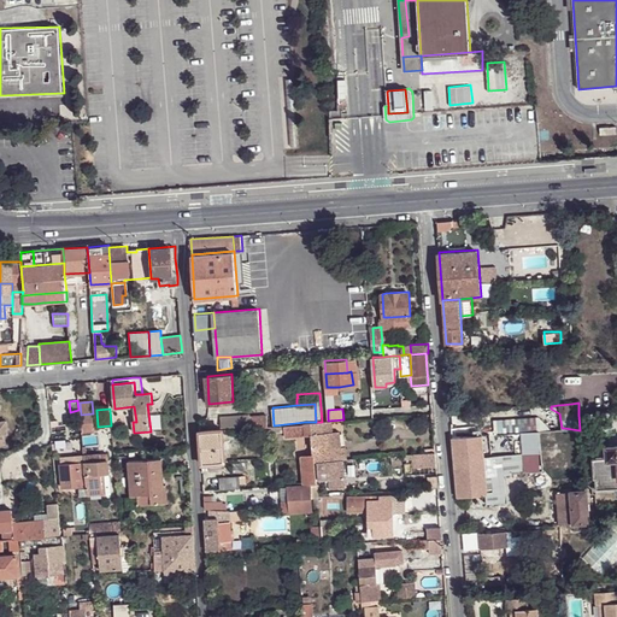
[(83,434),(95,433),(93,413),(81,415),(83,434)]
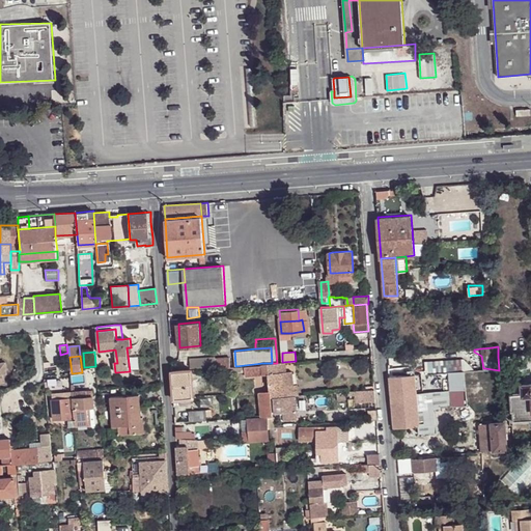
[(511,356),(498,357),(499,370),(500,370),(512,369),(511,356)]
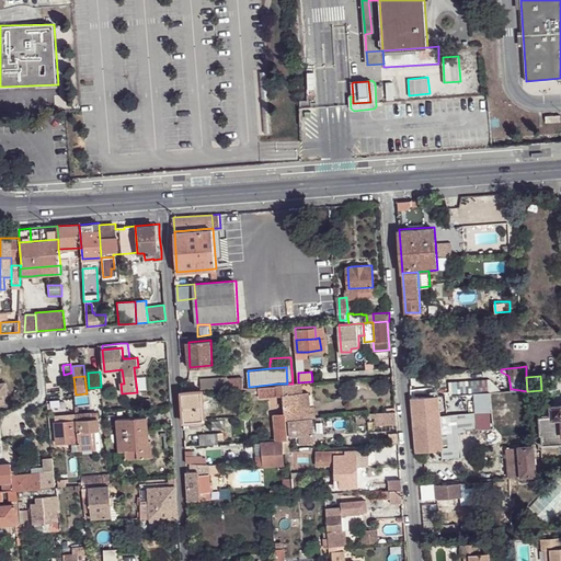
[(224,378),(202,380),(203,387),(203,390),(228,388),(227,380),(227,378),(224,378)]
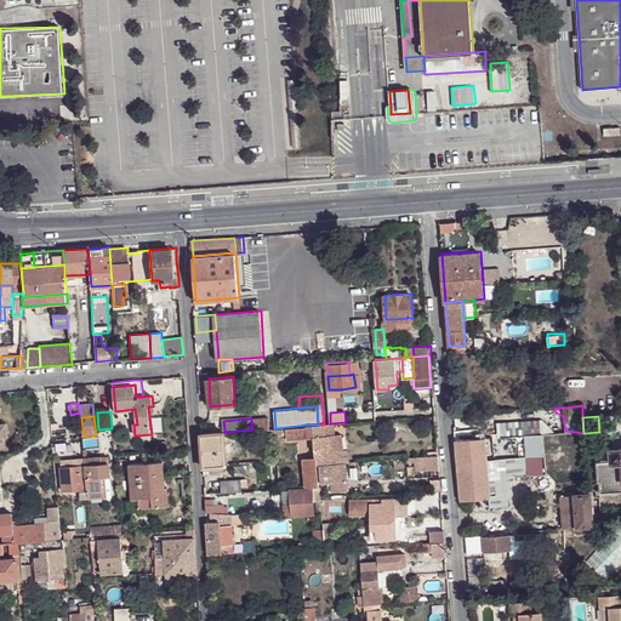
[(494,423),(495,437),(502,436),(541,433),(540,420),(494,423)]
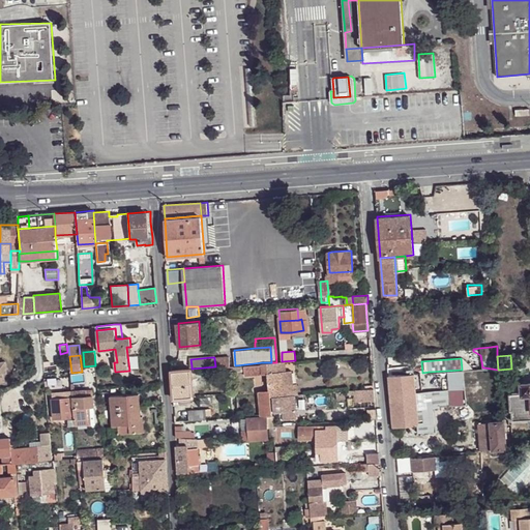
[(262,362),(244,364),(245,375),(255,375),(255,372),(263,371),(263,374),(268,374),(269,390),(270,390),(270,396),(273,396),(290,394),(296,394),(299,394),(297,383),(294,383),(288,384),(287,371),(286,361),(282,361),(280,361),(277,361),(276,362),(271,362),(262,362)]
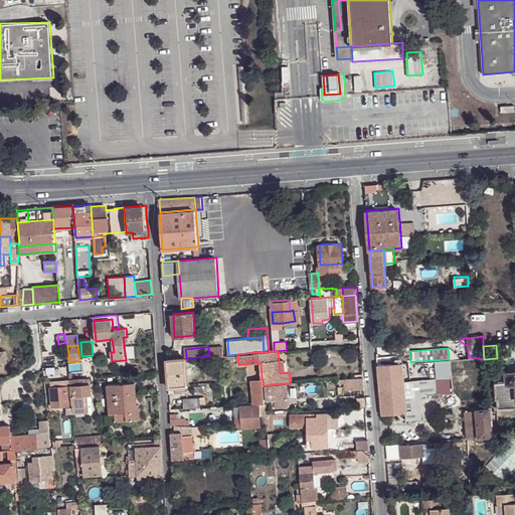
[(186,358),(167,359),(168,387),(185,385),(188,385),(186,358)]
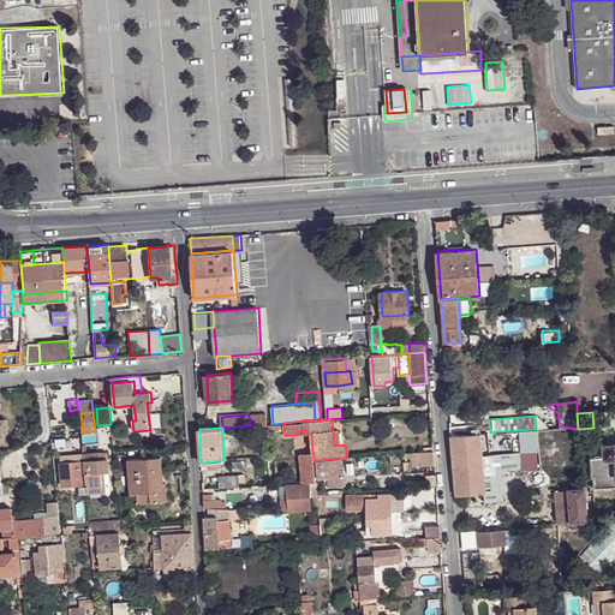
[(536,429),(497,431),(500,469),(538,466),(538,461),(537,443),(536,429)]
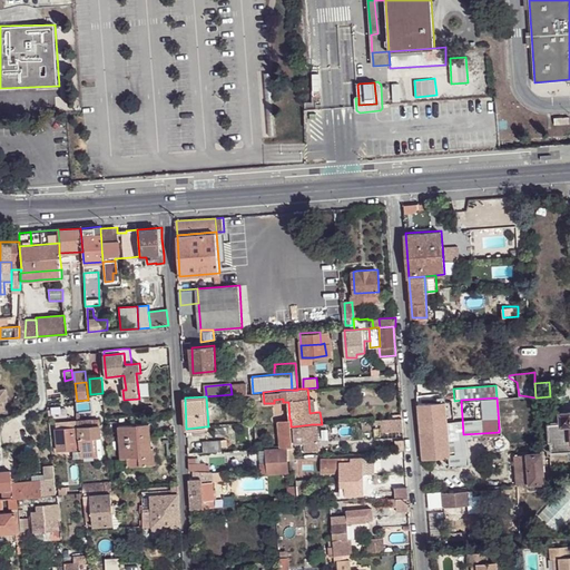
[(446,401),(449,436),(463,435),(463,434),(461,400),(454,401),(446,401)]
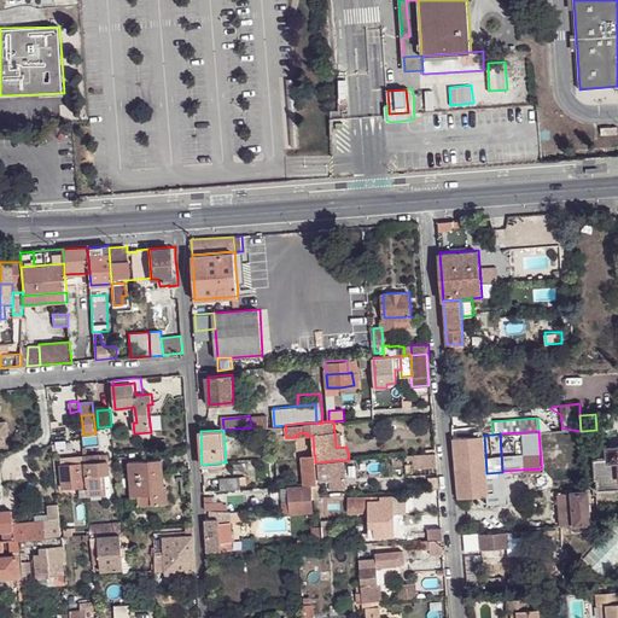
[(487,495),(489,495),(487,473),(484,435),(483,435),(454,437),(459,497),(487,495)]
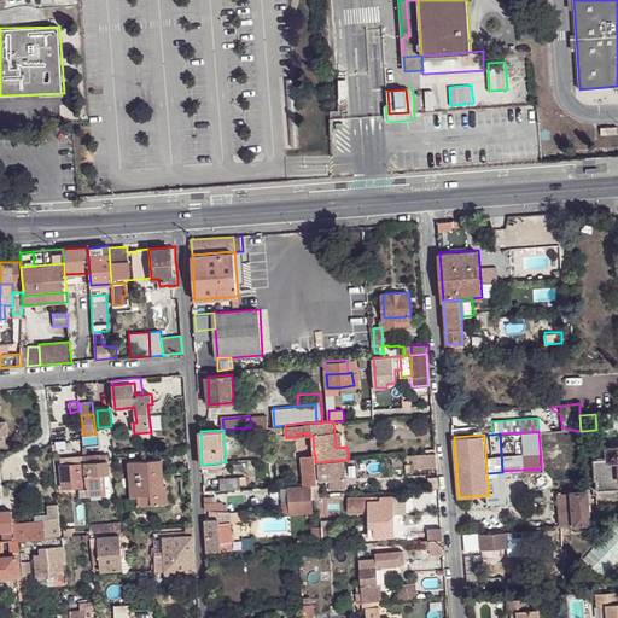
[(540,445),(541,464),(561,462),(560,443),(540,445)]
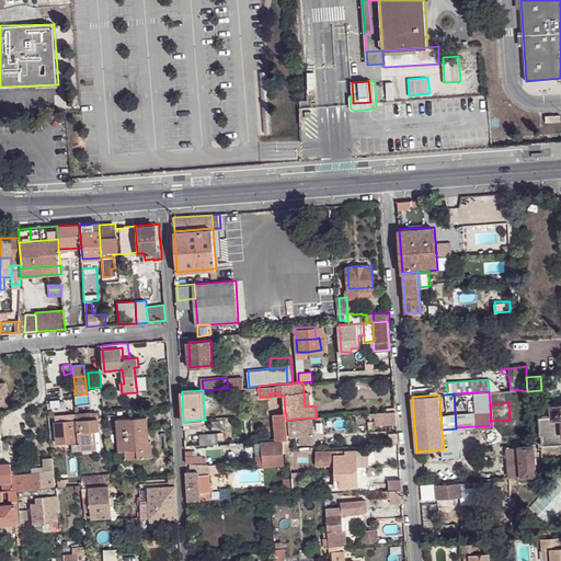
[(560,403),(551,405),(552,415),(552,418),(554,416),(560,415),(560,403)]
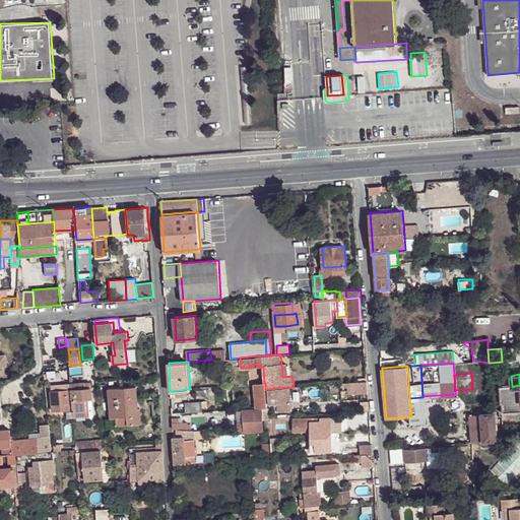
[(368,381),(348,382),(340,383),(341,387),(349,387),(349,394),(369,393),(368,381)]
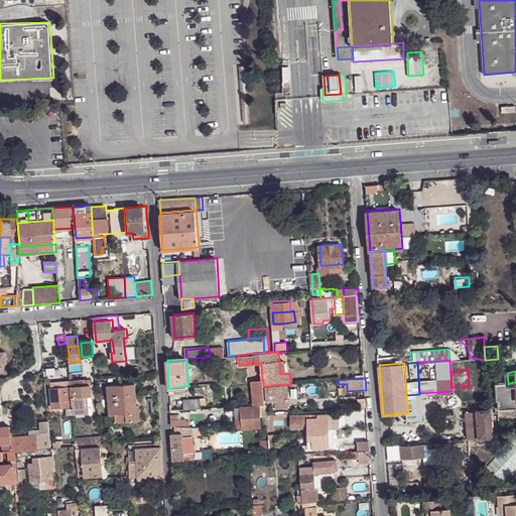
[(89,413),(88,395),(92,395),(91,384),(85,384),(85,379),(71,380),(72,386),(74,413),(74,415),(89,413)]
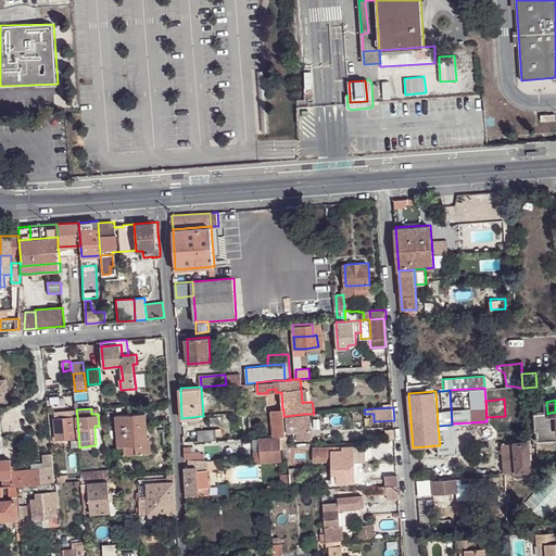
[(272,411),(274,434),(279,434),(286,434),(283,416),(283,409),(282,409),(272,411)]
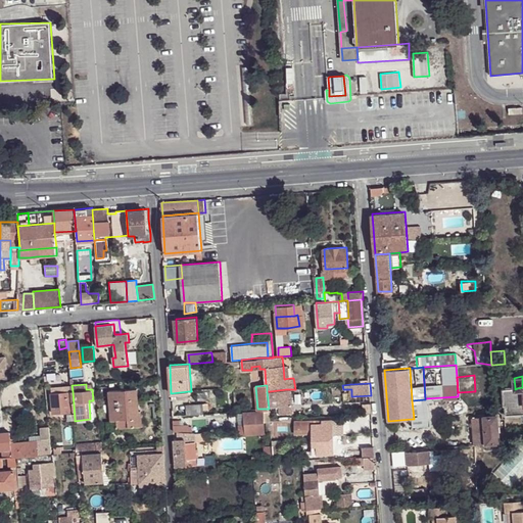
[(138,387),(109,389),(111,419),(116,419),(117,426),(142,425),(141,410),(137,410),(128,411),(127,398),(137,397),(138,397),(138,388),(138,387)]
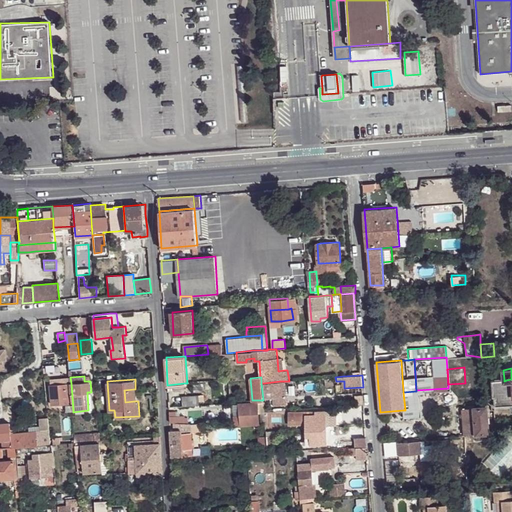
[(511,404),(511,384),(507,385),(506,380),(504,381),(504,379),(492,380),(492,390),(493,393),(493,397),(494,397),(494,400),(495,406),(511,404)]
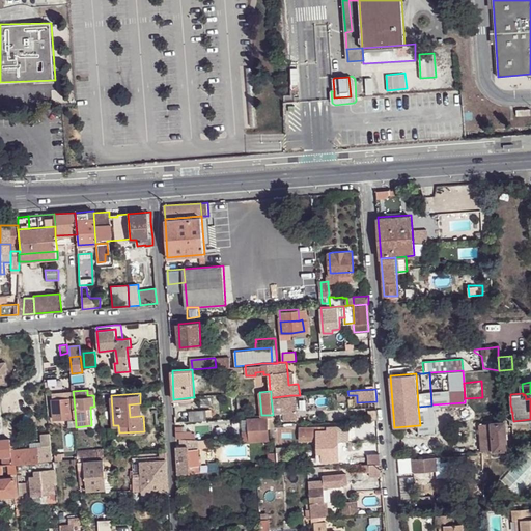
[(290,395),(274,397),(275,413),(282,412),(283,417),(291,417),(290,395)]
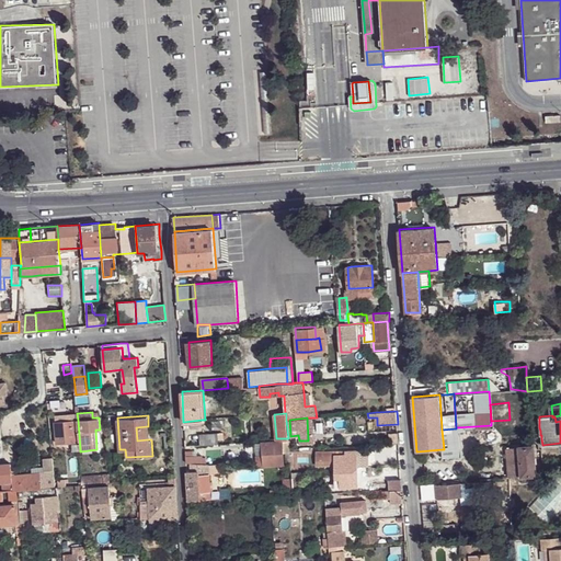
[(307,418),(308,441),(316,439),(313,418),(307,418)]
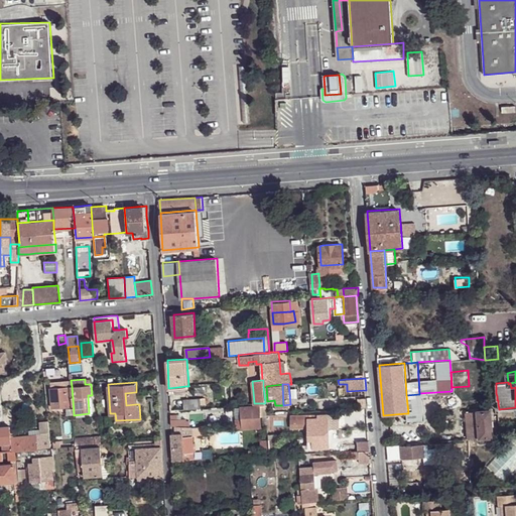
[(59,387),(51,387),(53,408),(66,407),(67,414),(74,413),(72,386),(66,386),(59,387)]
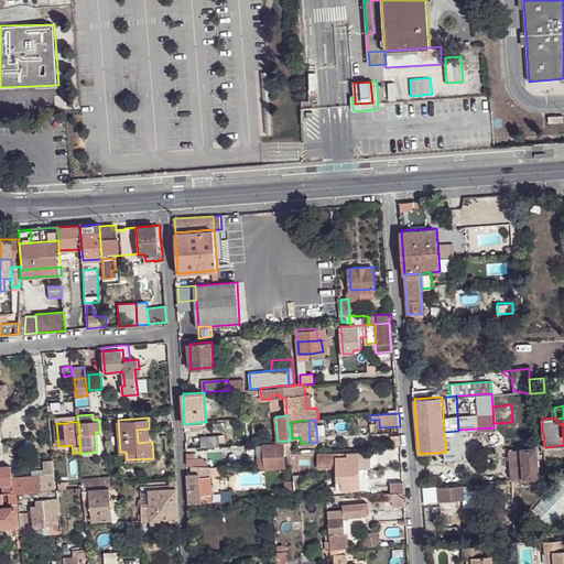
[(148,429),(137,430),(138,443),(148,442),(148,429)]
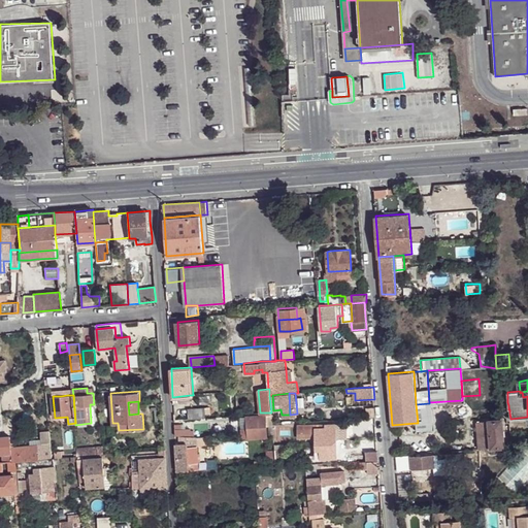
[(416,404),(418,423),(416,423),(417,430),(430,429),(431,422),(429,403),(416,404)]
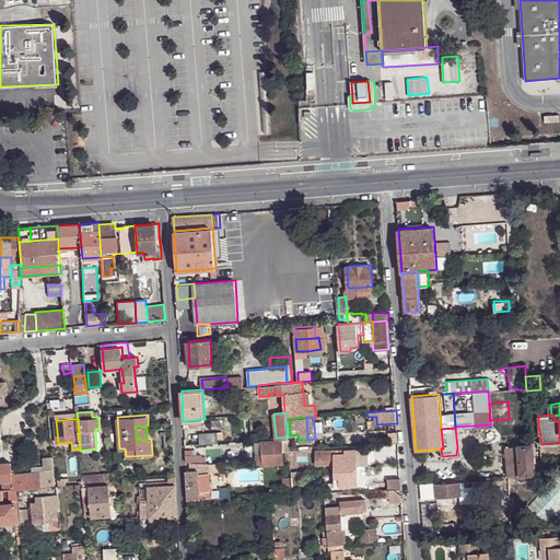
[(397,431),(389,432),(389,443),(391,443),(398,442),(397,431)]
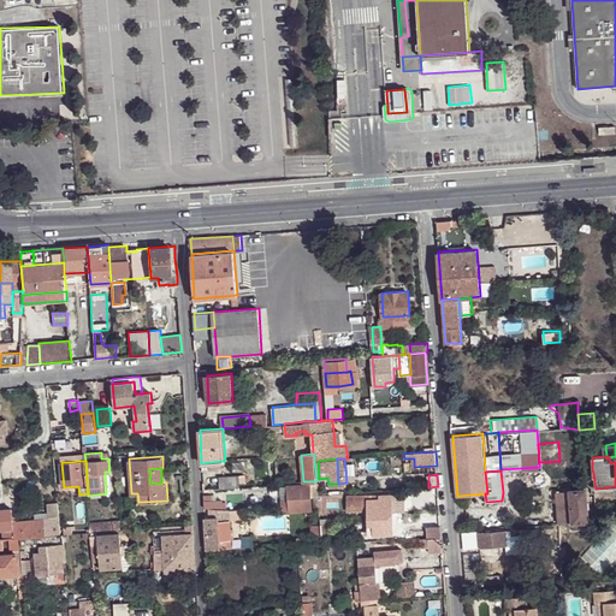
[(219,477),(219,489),(240,486),(238,475),(219,477)]
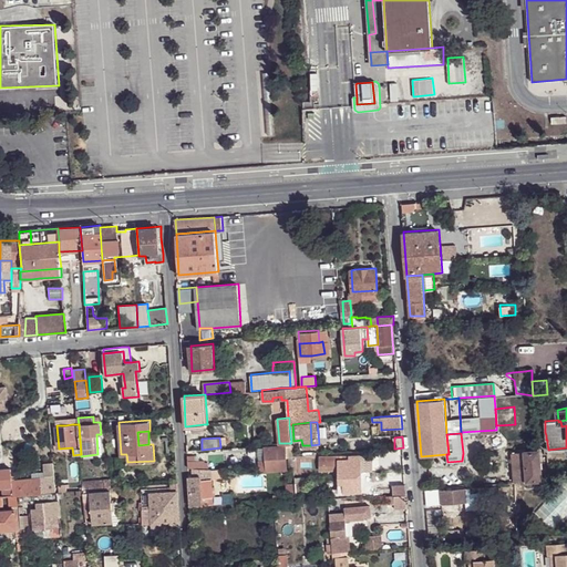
[(259,462),(260,471),(280,468),(287,468),(287,456),(289,455),(290,468),(294,468),(292,455),(291,443),(285,443),(286,445),(265,446),(266,462),(259,462)]
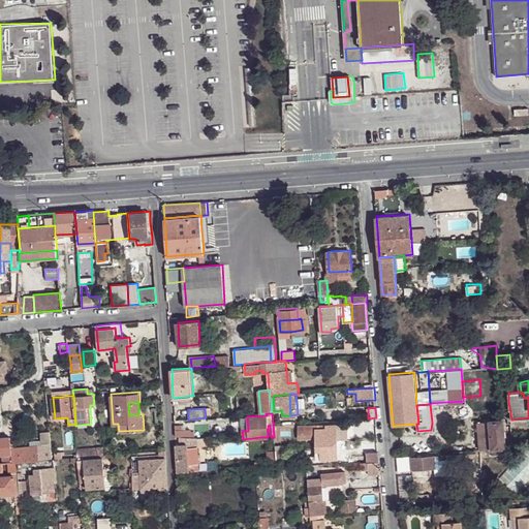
[(504,447),(502,419),(490,421),(477,422),(479,448),(504,447)]
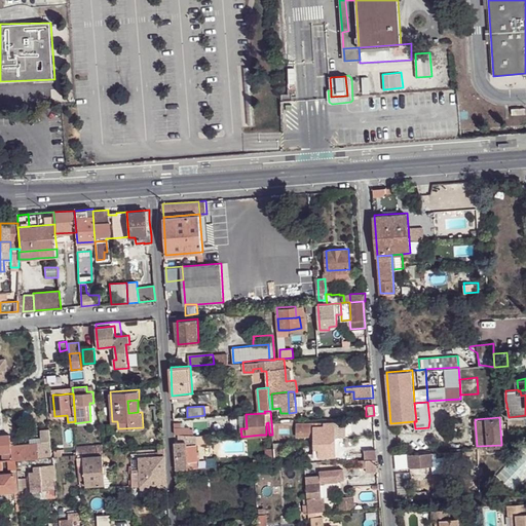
[(344,421),(334,422),(334,425),(335,425),(335,430),(339,430),(339,437),(345,436),(344,421)]
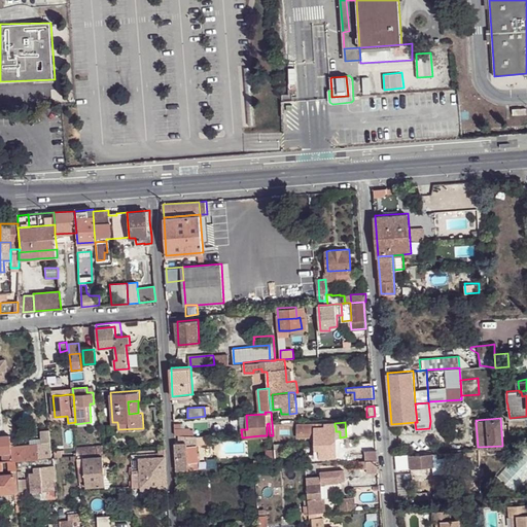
[(324,427),(314,427),(314,436),(315,449),(319,449),(319,458),(337,457),(336,438),(336,431),(336,426),(335,426),(324,427)]
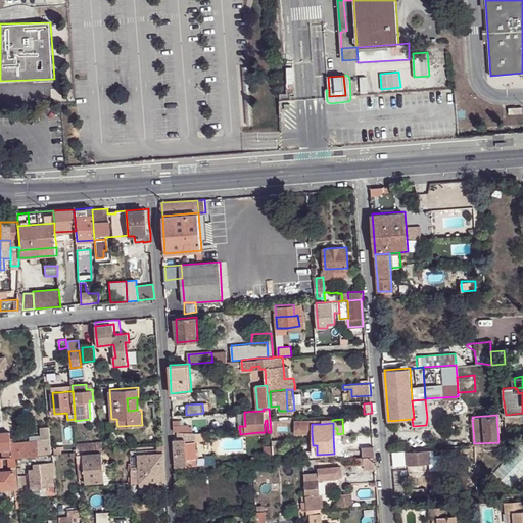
[(312,433),(312,424),(295,425),(295,433),(312,433)]
